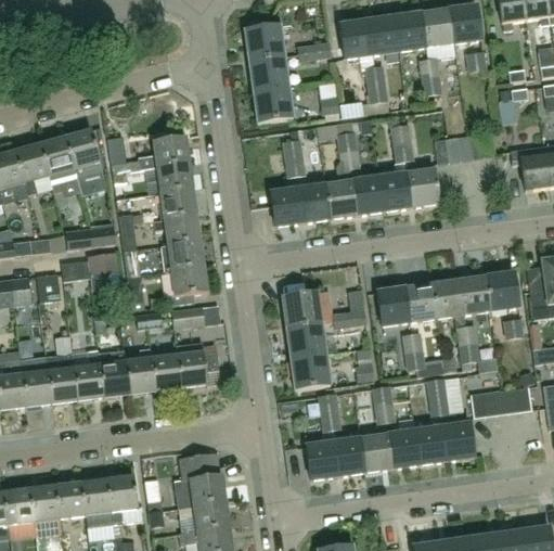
[(526,21),(524,0),(499,0),(502,24),(503,24),(504,30),(513,29),(512,23),(526,21)]
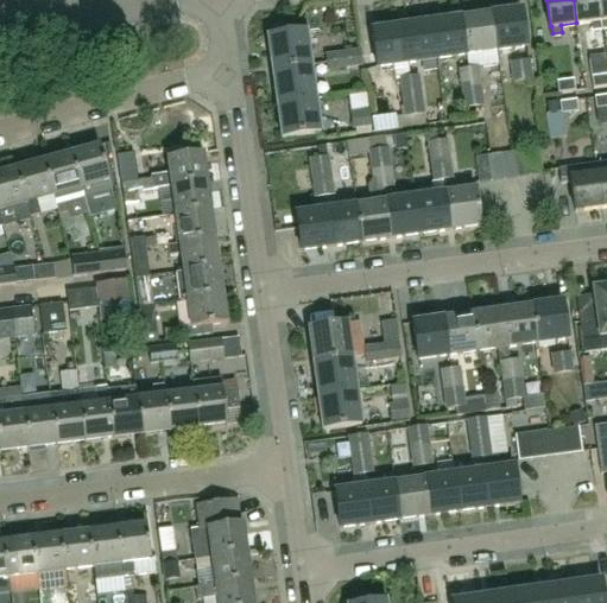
[(574,0),(576,23),(593,20),(593,27),(604,26),(600,0),(574,0)]
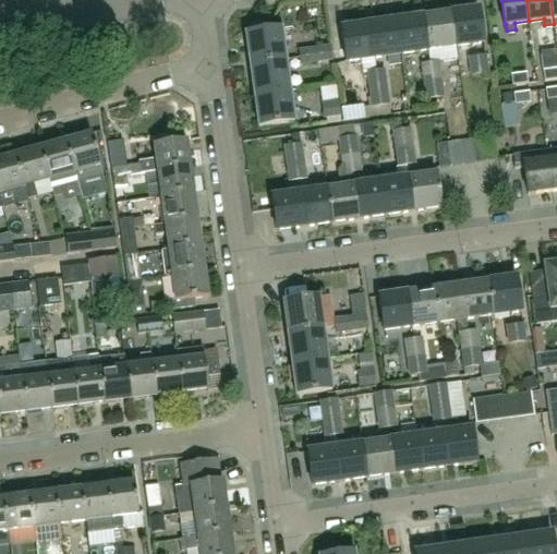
[(451,10),(456,43),(484,39),(479,5),(451,10)]
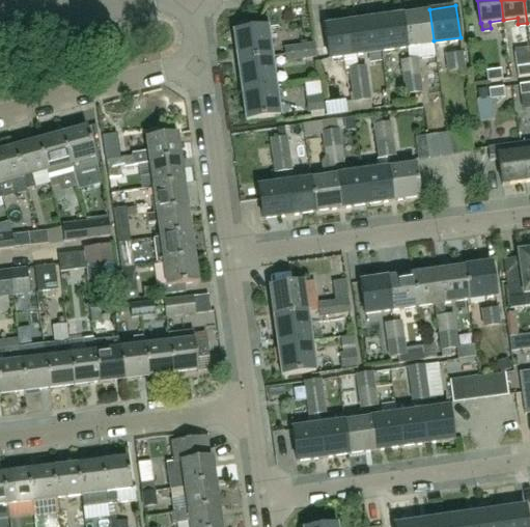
[(434,40),(429,9),(403,12),(408,45),(434,40)]
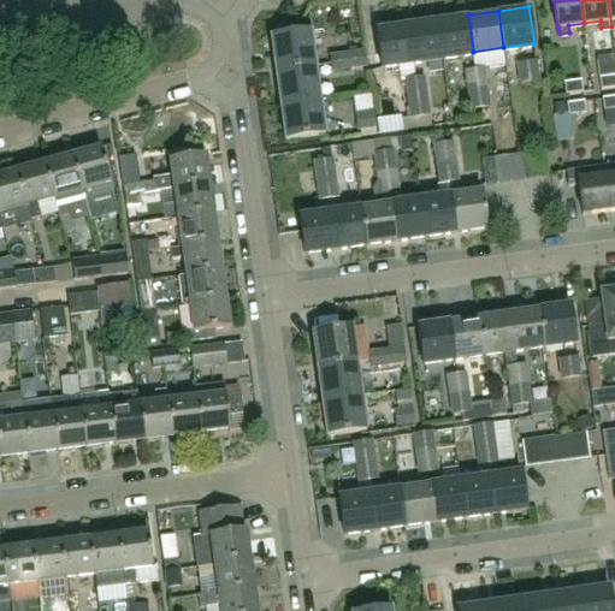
[(473,52),(468,15),(438,19),(443,57),(473,52)]
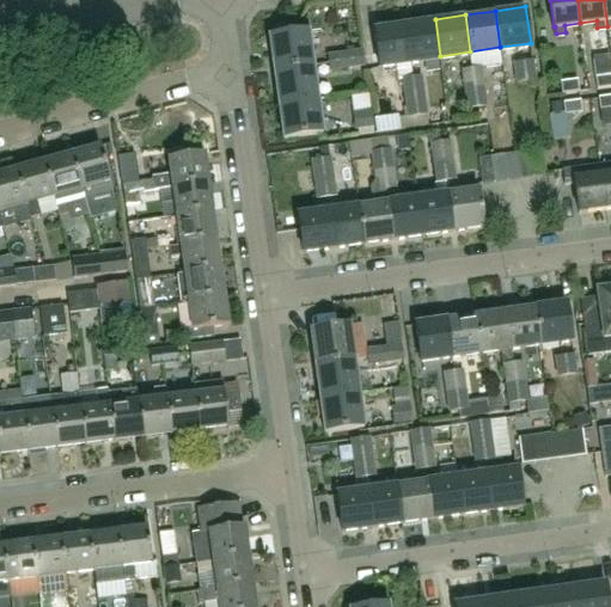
[(405,23),(410,60),(440,56),(435,19),(405,23)]
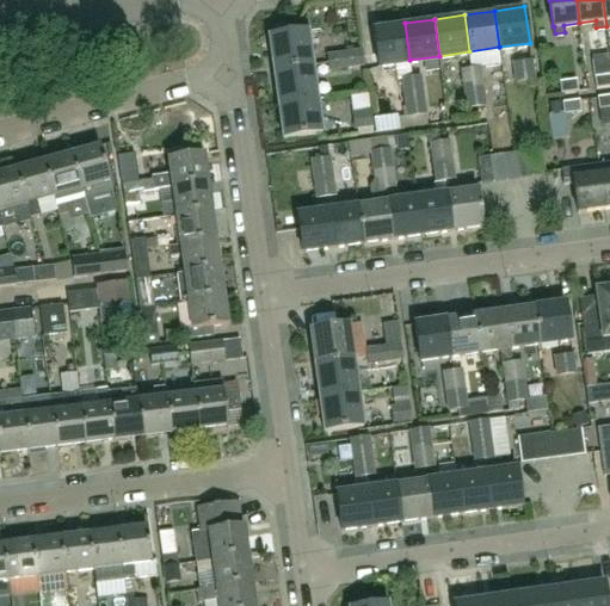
[(410,60),(405,23),(374,28),(380,65),(410,60)]
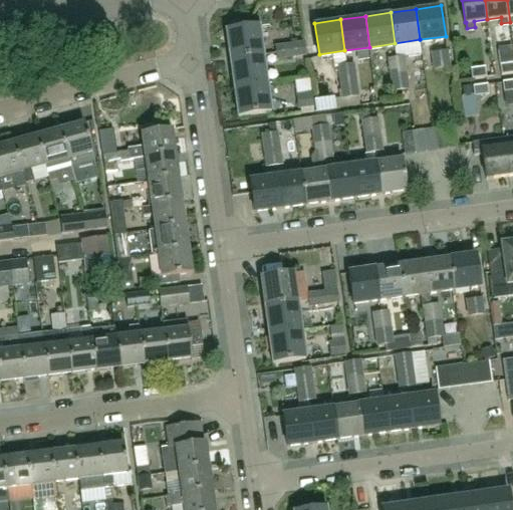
[(231,56),(264,51),(260,22),(227,27),(231,56)]
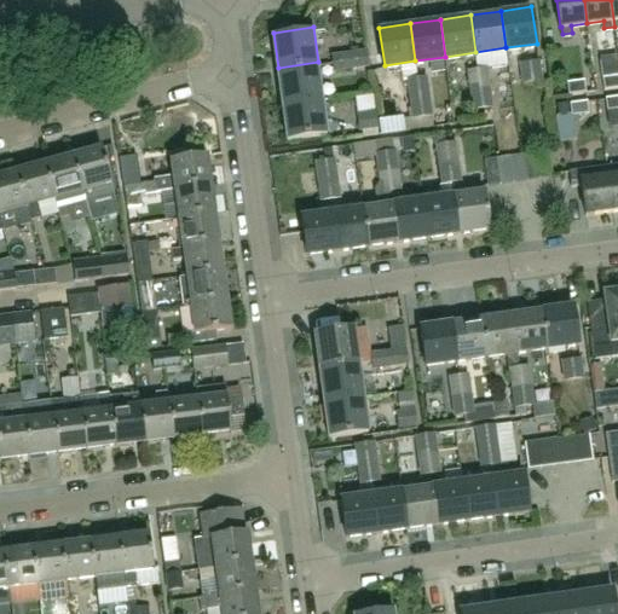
[(370,63),(368,46),(350,48),(352,65),(370,63)]
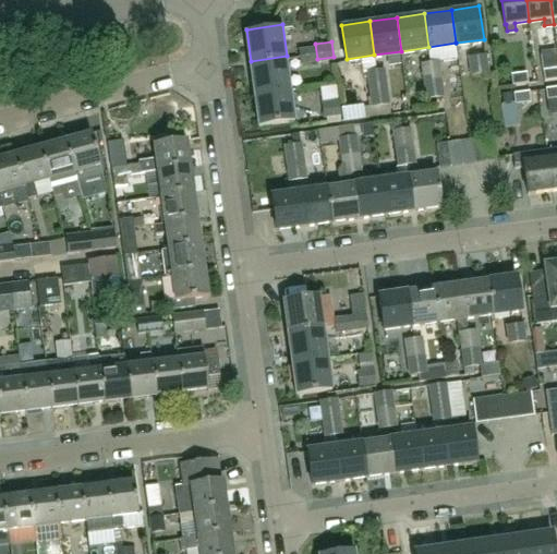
[(301,62),(317,59),(315,44),(299,47),(301,62)]
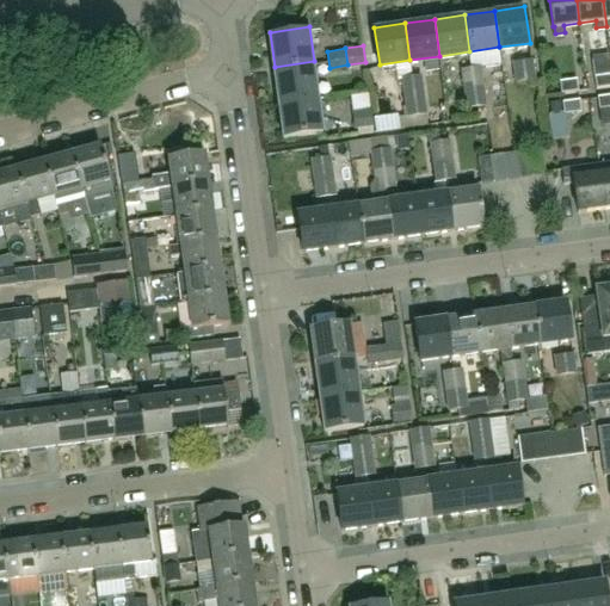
[(512,59),(516,79),(536,76),(534,55),(512,59)]
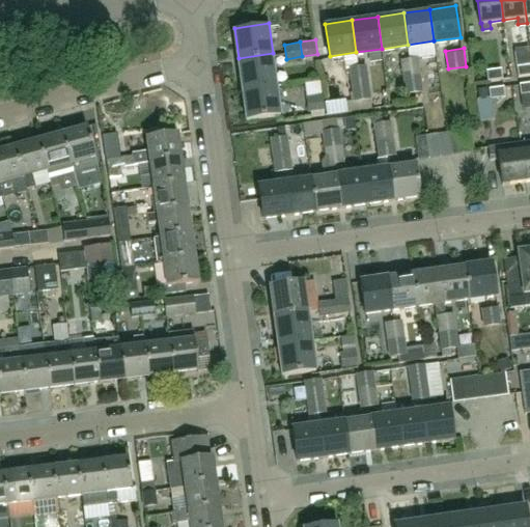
[(276,82),(273,53),(239,58),(243,87),(276,82)]
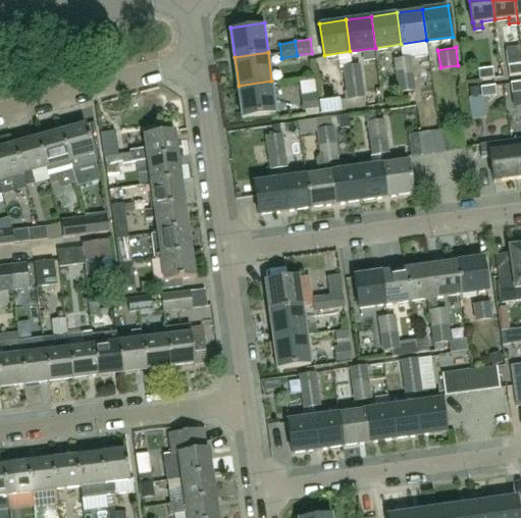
[(397,73),(414,70),(412,54),(394,56),(397,73)]
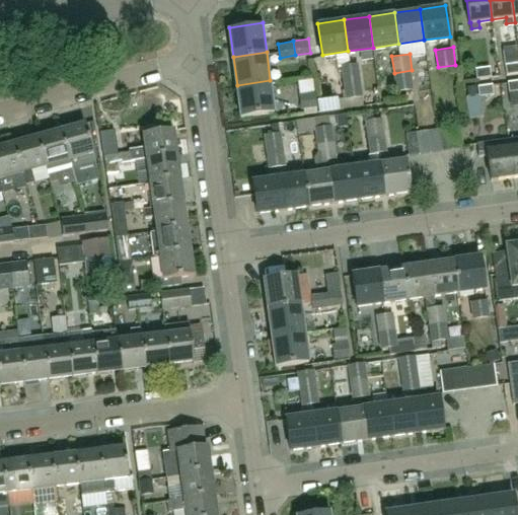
[(344,79),(361,77),(358,61),(341,63),(344,79)]
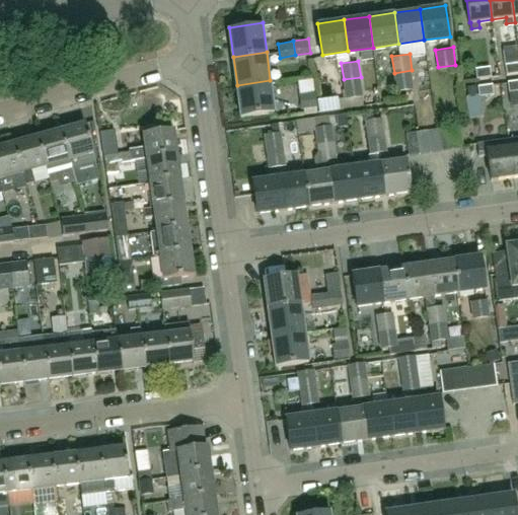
[(507,73),(517,71),(517,61),(506,63),(507,73)]
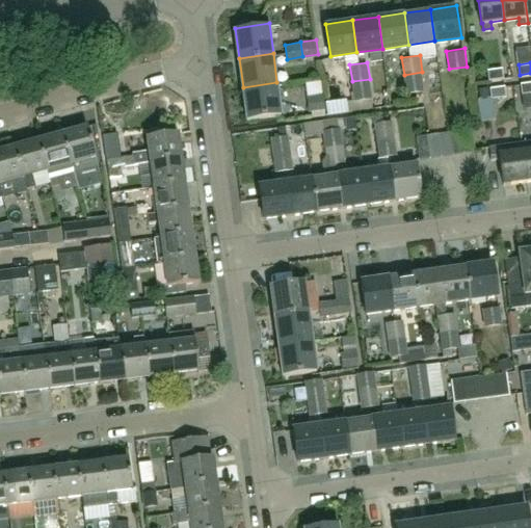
[(487,69),(489,79),(504,77),(503,67),(487,69)]
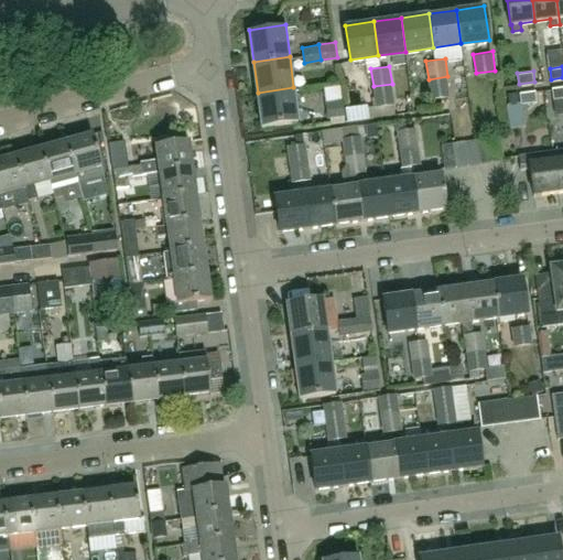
[(447,76),(429,79),(431,97),(450,94),(447,76)]
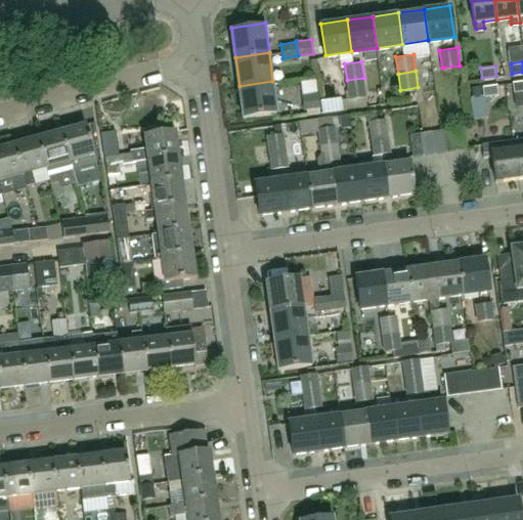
[(347,80),(349,97),(366,95),(364,78),(347,80)]
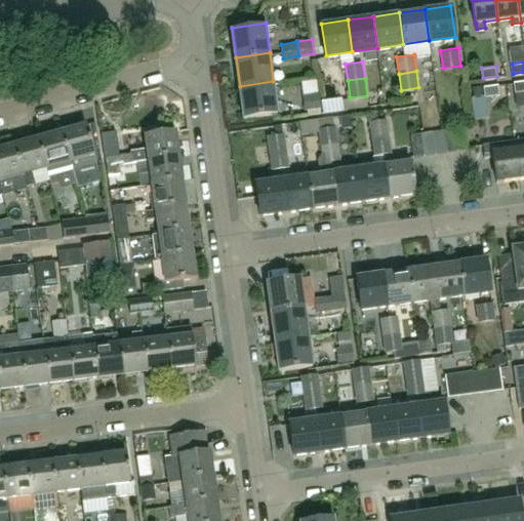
[(523,79),(514,81),(516,91),(523,89),(523,79)]
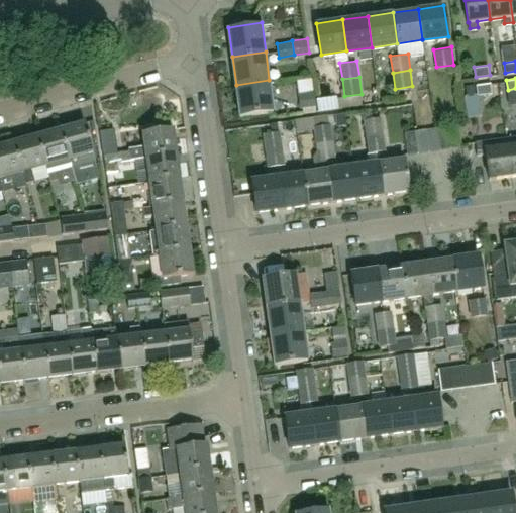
[(269,80),(236,85),(239,114),(273,109),(269,80)]
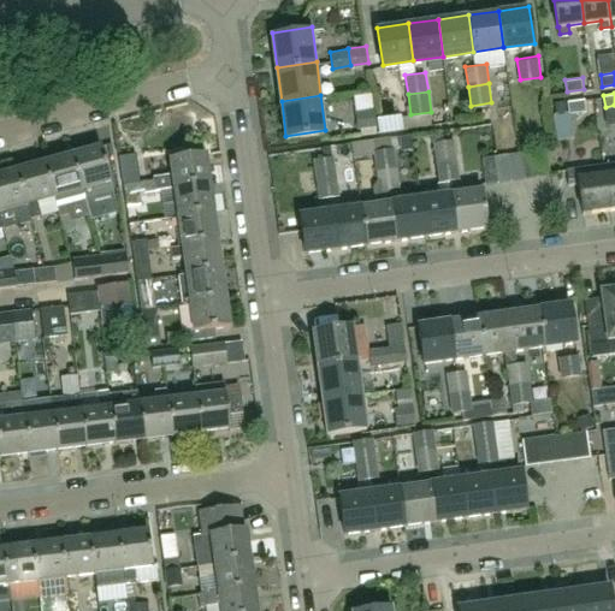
[(587,110),(585,98),(568,100),(569,112),(587,110)]
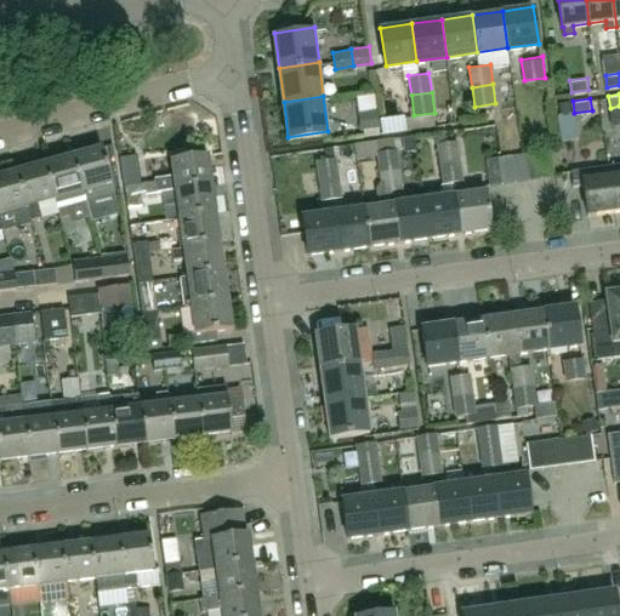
[(573,113),(570,101),(559,102),(562,115),(573,113)]
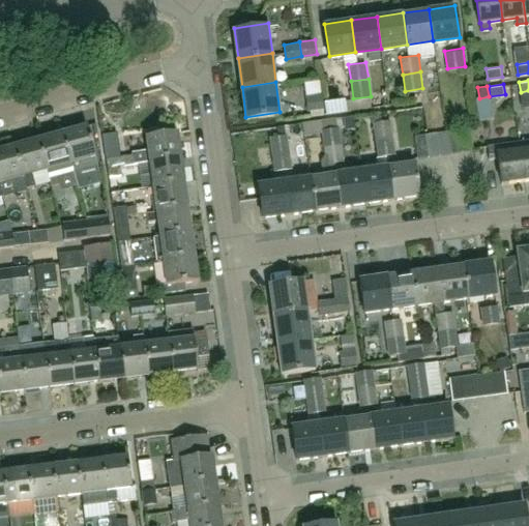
[(307,109),(310,109),(323,107),(322,92),(305,94),(307,109)]
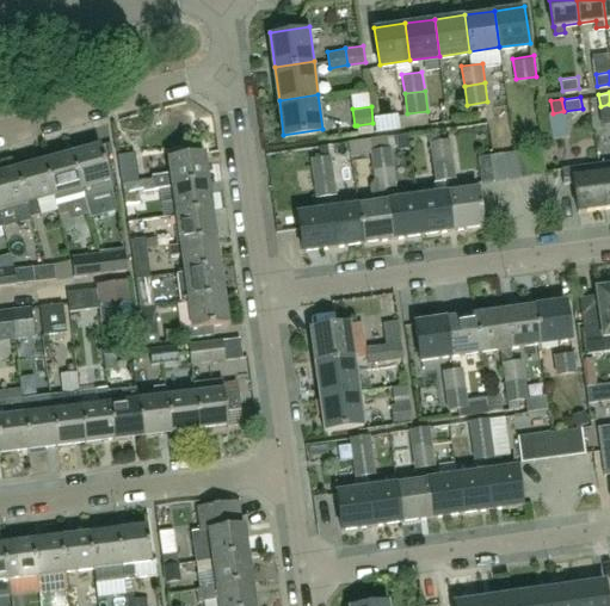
[(451,136),(449,137),(431,140),(433,159),(454,156),(451,136)]
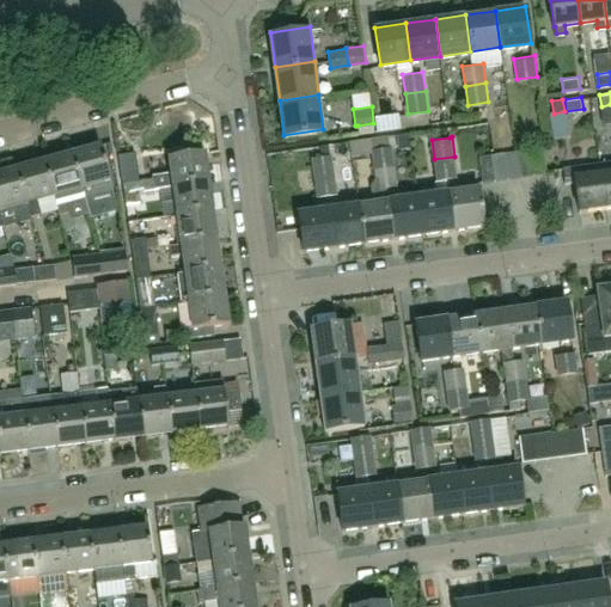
[(73,151),(85,195),(85,196),(114,189),(101,143),(73,151)]
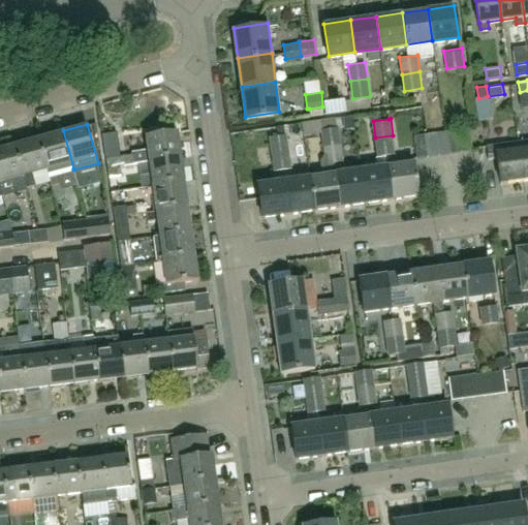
[(342,143),(339,126),(321,128),(323,145),(342,143)]
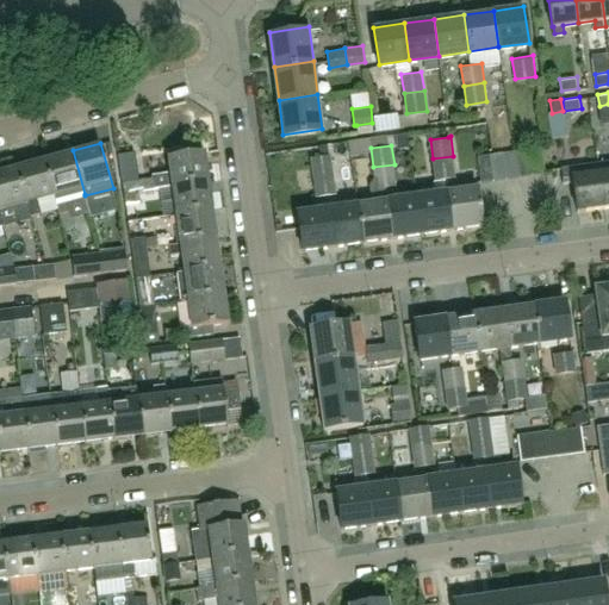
[(542,145),(529,147),(533,173),(546,170),(542,145)]
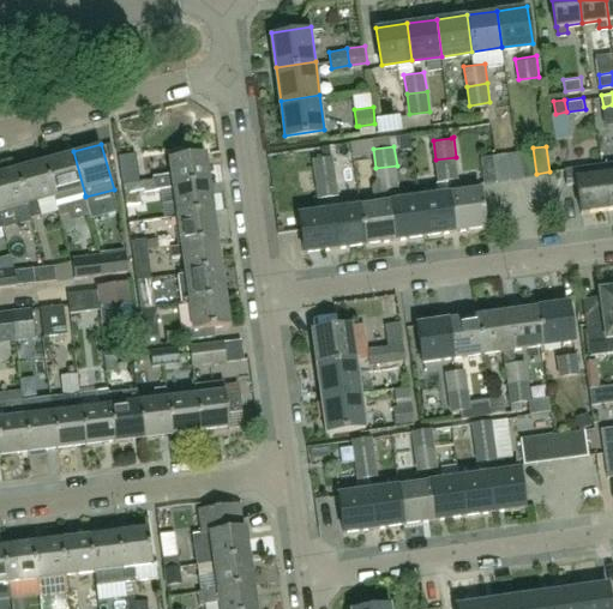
[(523,175),(536,174),(533,148),(520,150),(523,175)]
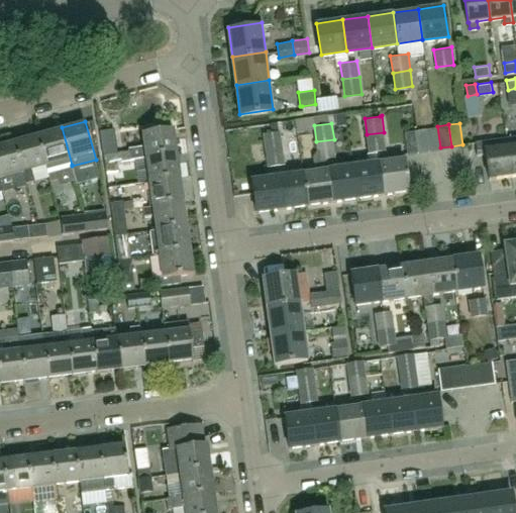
[(437,126),(427,127),(429,149),(440,147),(437,126)]
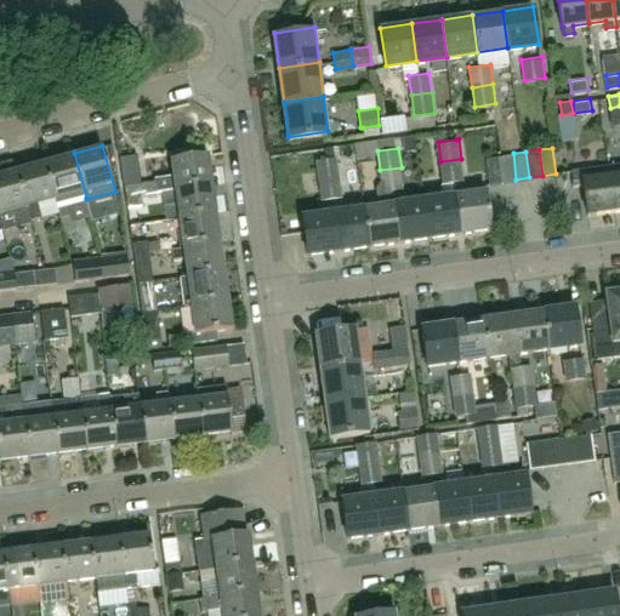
[(86,198),(74,153),(46,161),(56,198),(61,216),(72,212),(69,203),(86,198)]
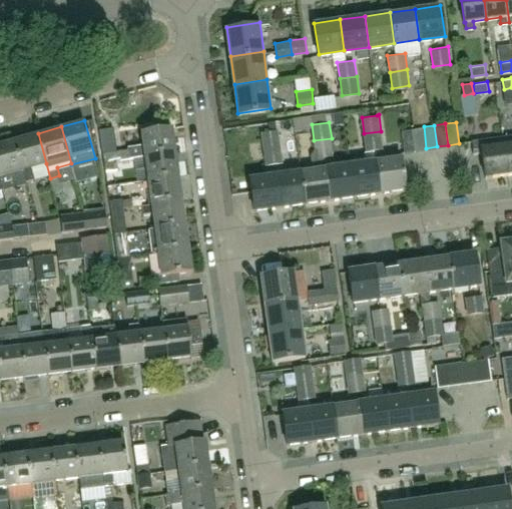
[(116,159),(144,155),(175,151),(172,126),(141,131),(143,144),(128,146),(129,149),(104,152),(105,161),(116,159)]
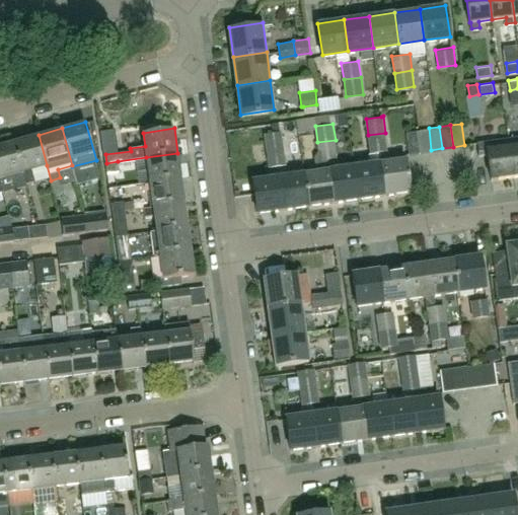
[(429,128),(418,130),(421,151),(431,150),(429,128)]
